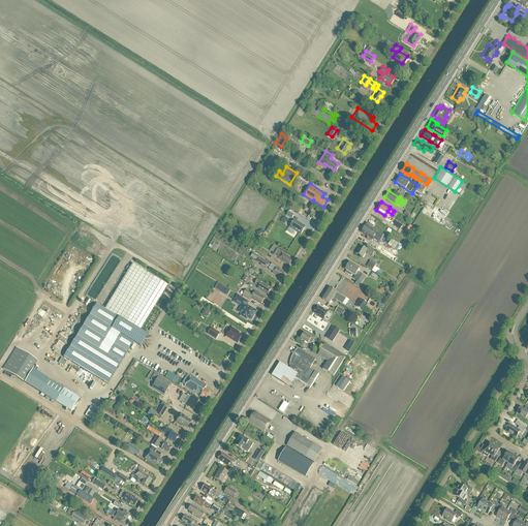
[(300,231),(305,224),(293,217),(288,225),(300,231)]
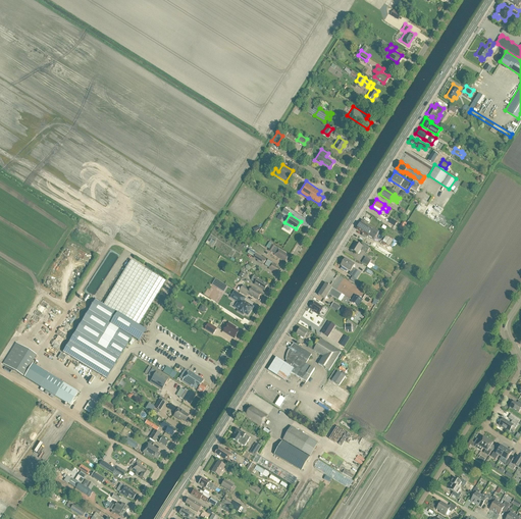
[(375,234),(377,230),(375,228),(371,226),(372,225),(366,222),(367,221),(361,217),(355,227),(363,231),(362,234),(366,236),(367,235),(372,239),(374,235),(372,234),(373,232),(375,234)]
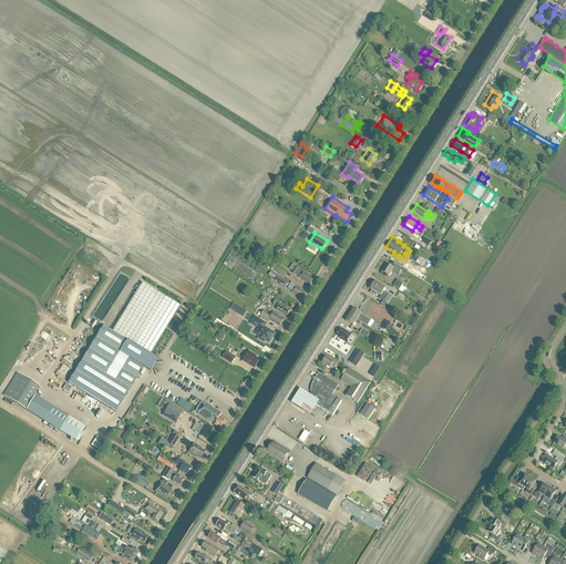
[(417,248),(420,245),(413,239),(410,243),(417,248)]
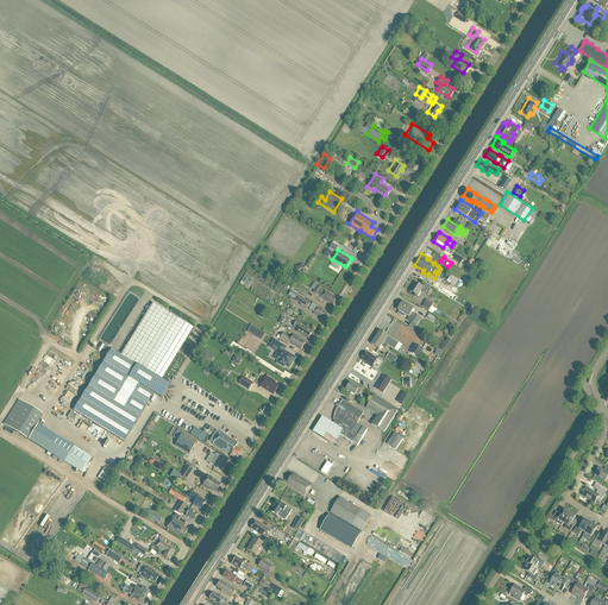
[(246,285),(251,276),(245,271),(239,281),(246,285)]
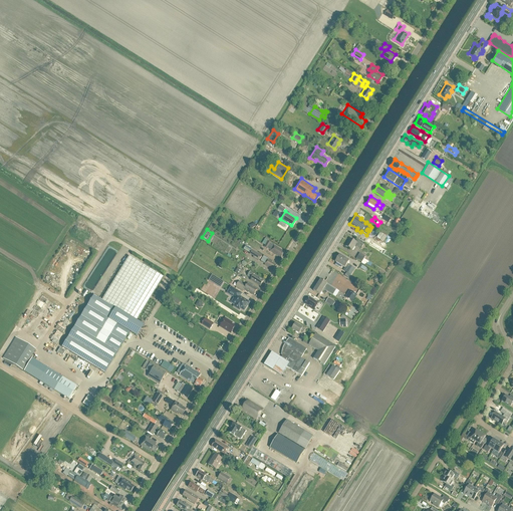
[(354,240),(349,236),(344,244),(351,248),(354,243),(358,246),(360,247),(363,242),(361,241),(356,238),(354,240)]
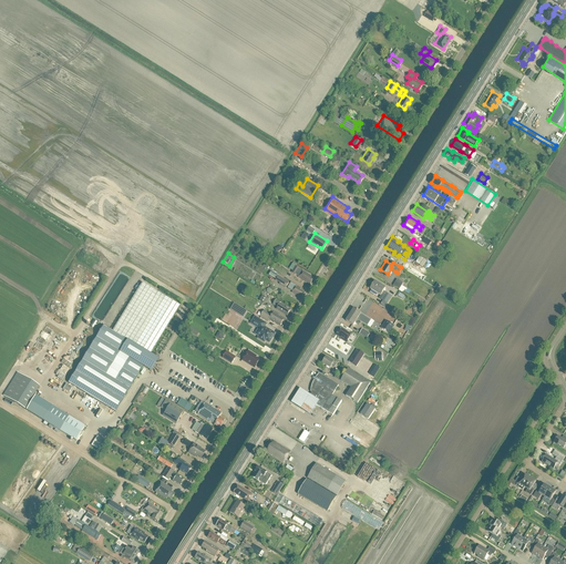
[(301,269),(298,266),(295,264),(290,269),(298,275),(309,282),(314,275),(302,268),(301,269)]
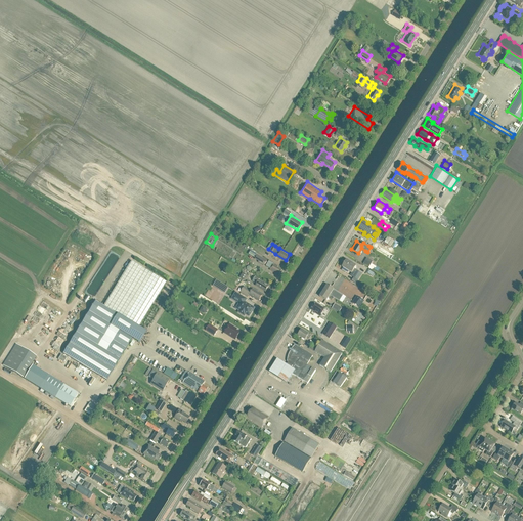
[(263,264),(266,258),(257,253),(254,257),(258,259),(257,260),(263,264)]
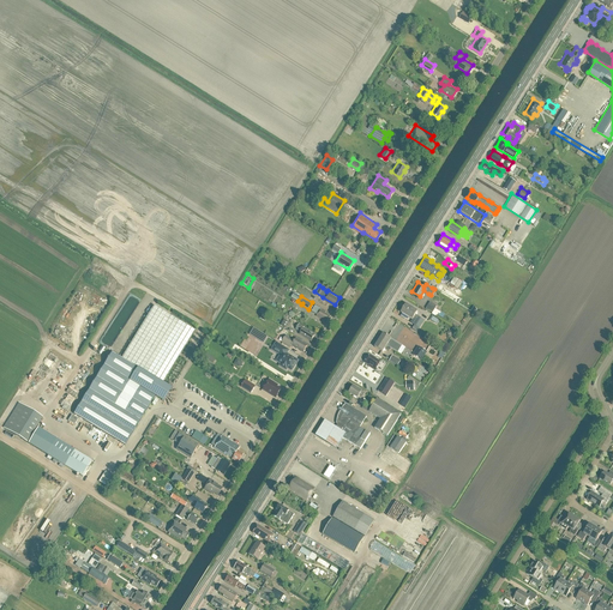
[(431,310),(436,305),(428,300),(425,307),(431,310)]
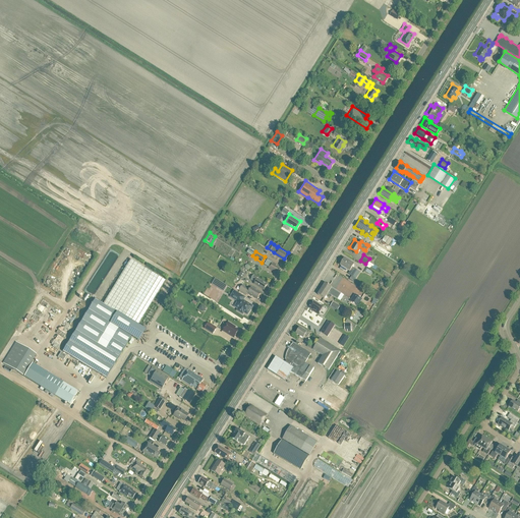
[(141,328),(137,325),(122,315),(123,313),(151,270),(130,256),(102,302),(93,297),(61,349),(104,376),(130,334),(135,337),(141,328)]
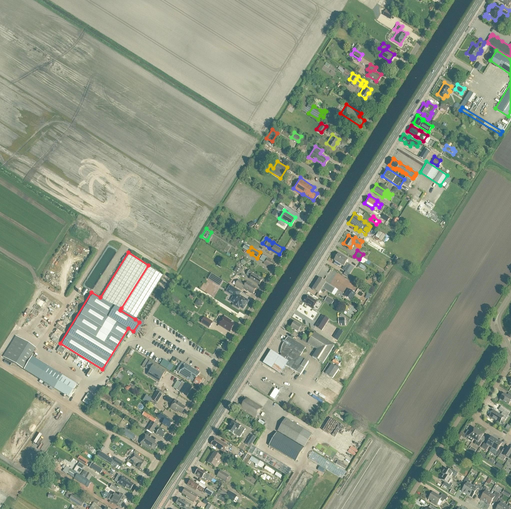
[(271,267),(275,262),(270,259),(271,258),(262,252),(259,258),(263,260),(262,261),(271,267)]
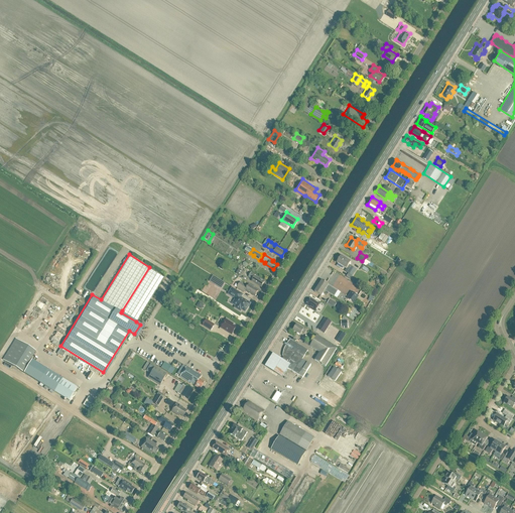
[(349,272),(353,265),(349,263),(350,260),(341,254),(336,261),(346,266),(344,269),(349,272)]
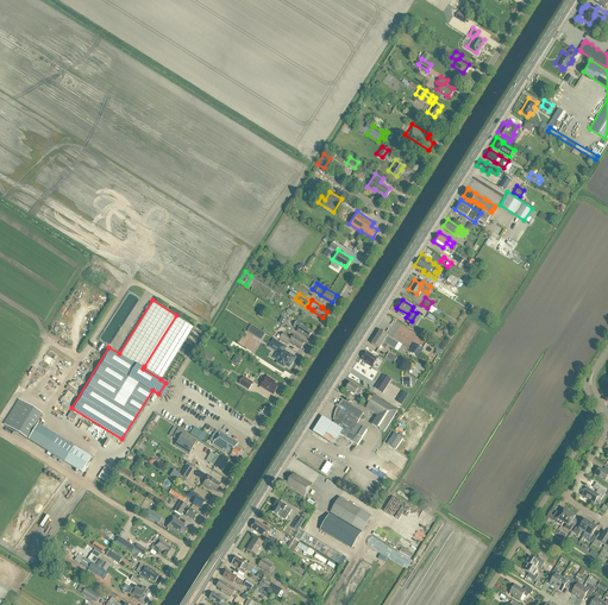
[(306,309),(301,313),(311,322),(314,319),(306,309)]
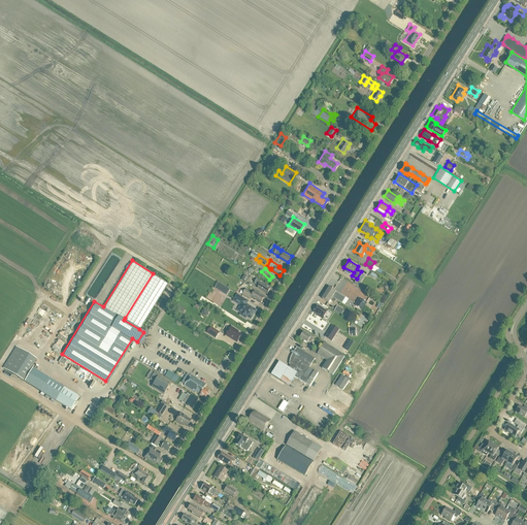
[(266,284),(260,280),(261,280),(257,277),(254,282),(258,284),(261,286),(260,288),(266,292),(269,287),(266,285),(266,284)]
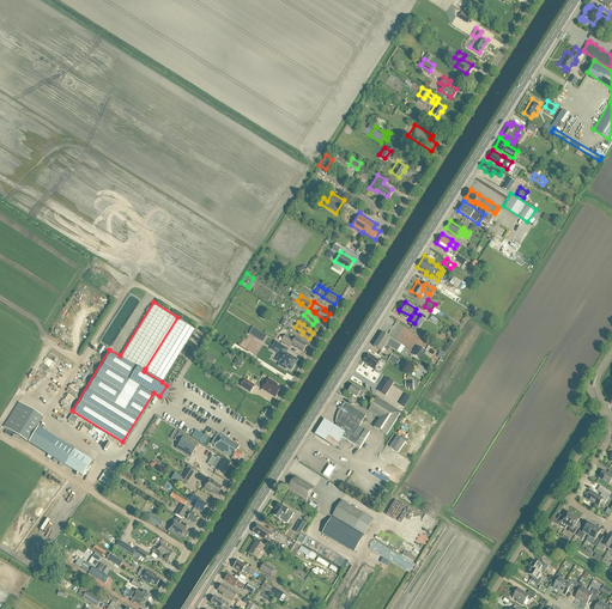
[(381,330),(377,338),(386,342),(385,342),(388,345),(394,348),(397,349),(399,345),(400,343),(400,342),(389,335),(388,335),(385,333),(381,330)]
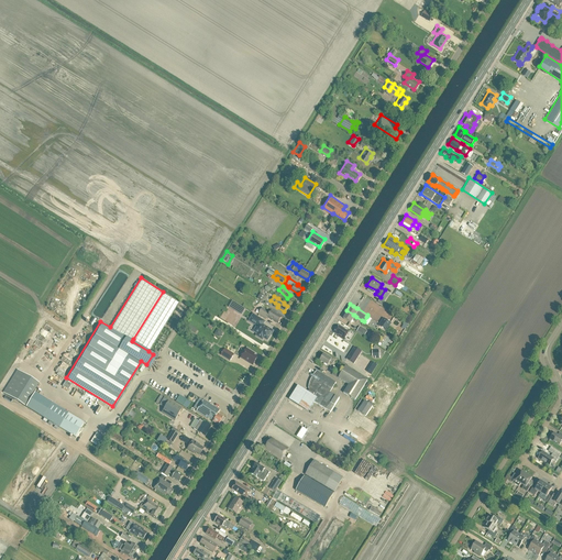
[(268,310),(262,306),(257,311),(265,317),(266,315),(277,321),(281,315),(277,313),(274,309),(273,310),(271,308),(270,309),(268,308),(268,310)]
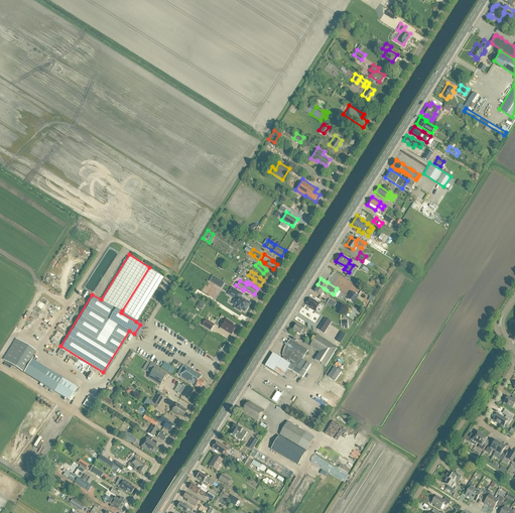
[(317,284),(313,289),(320,294),(323,291),(326,293),(327,290),(324,288),(325,288),(317,284)]
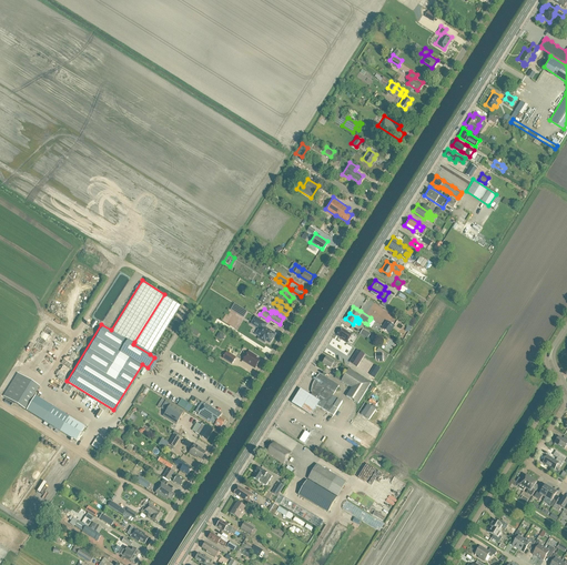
[(264,339),(269,341),(274,332),(264,325),(266,322),(254,315),(250,322),(257,326),(254,332),(260,335),(259,338),(263,340),(264,339)]
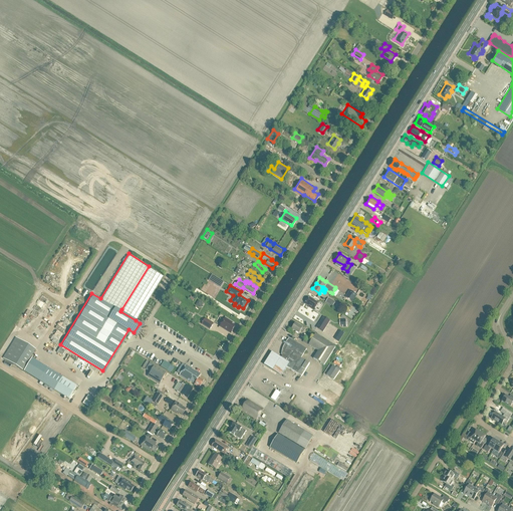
[(349,289),(345,295),(351,299),(355,292),(349,289)]
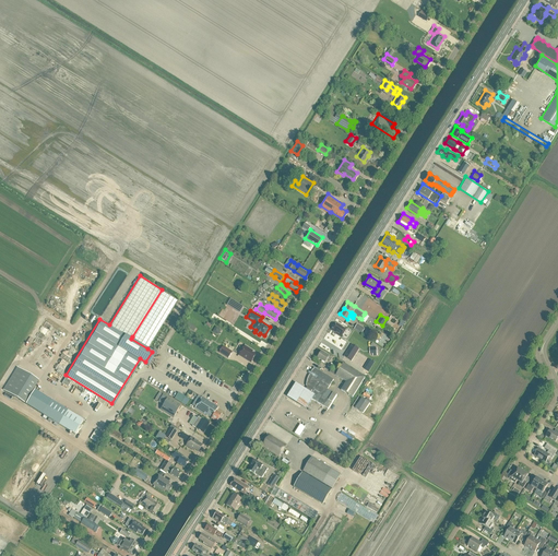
[(186,320),(181,326),(190,331),(193,326),(186,320)]
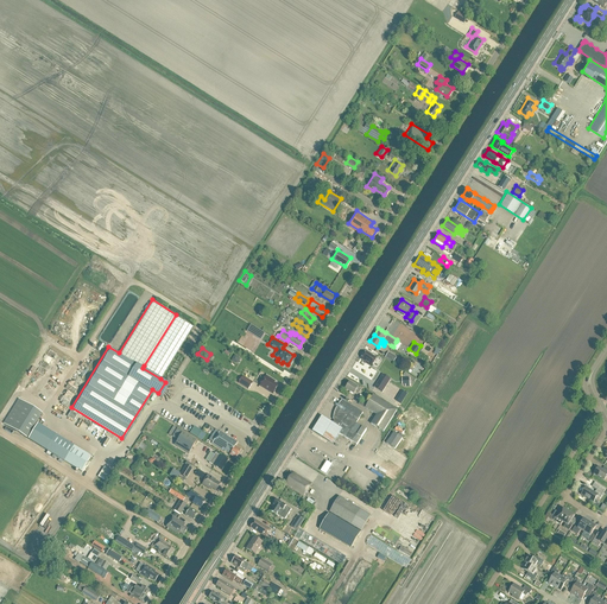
[(371,364),(375,356),(365,349),(364,351),(362,351),(361,354),(362,355),(360,357),(365,360),(364,360),(371,364)]
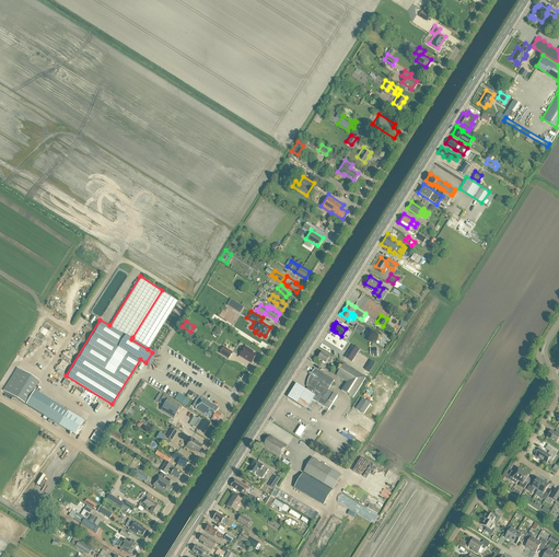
[(362,333),(364,327),(357,323),(353,327),(362,333)]
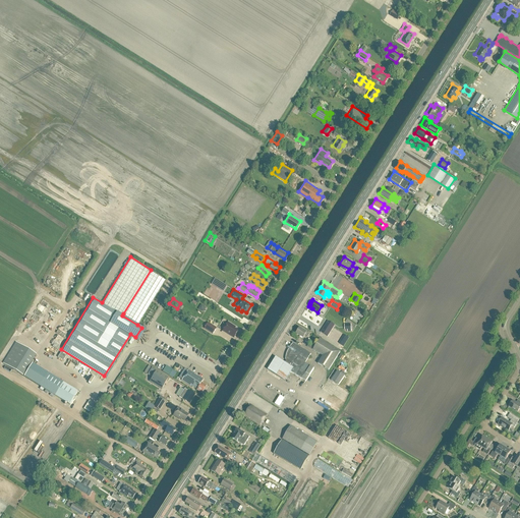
[(212,332),(216,326),(208,320),(204,326),(212,332)]
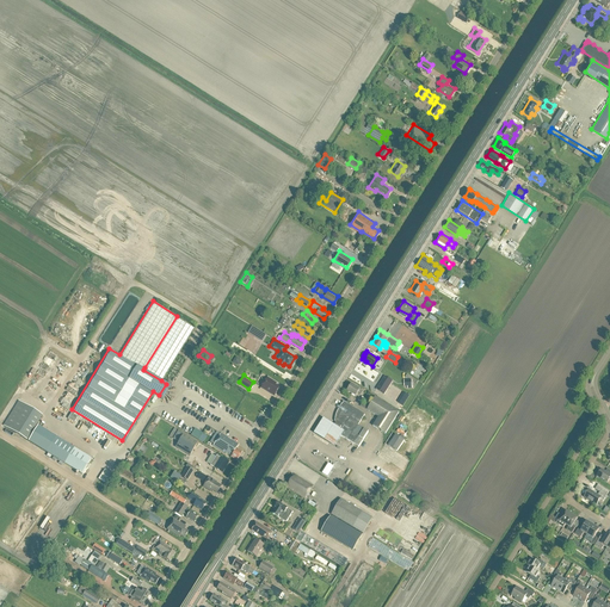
[(273,394),(278,385),(273,382),(275,381),(266,375),(260,385),(273,394)]
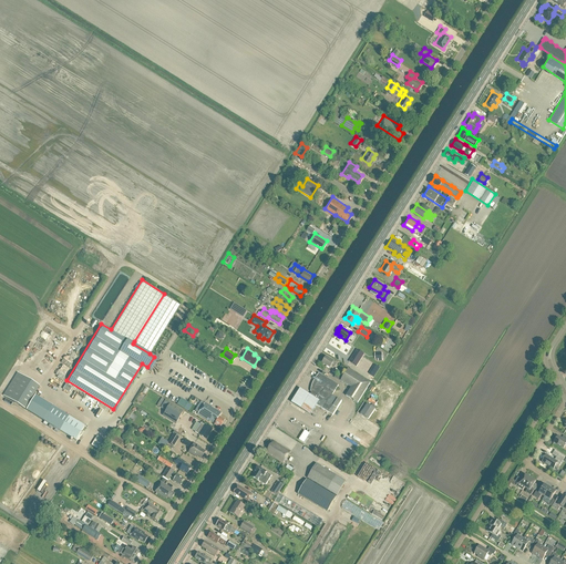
[(353,351),(349,359),(356,363),(361,356),(353,351)]
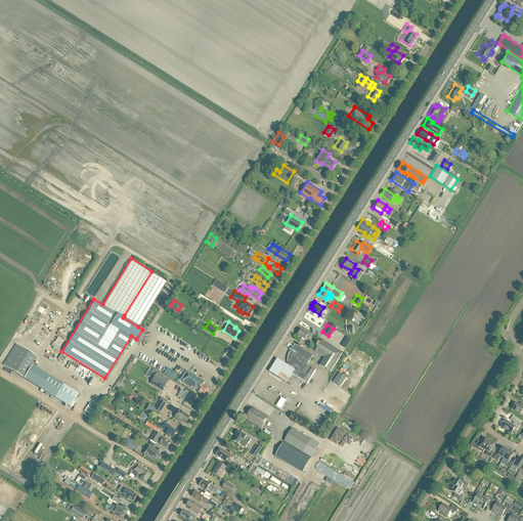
[(308,338),(310,334),(300,328),(297,334),(304,338),(306,336),(308,338)]
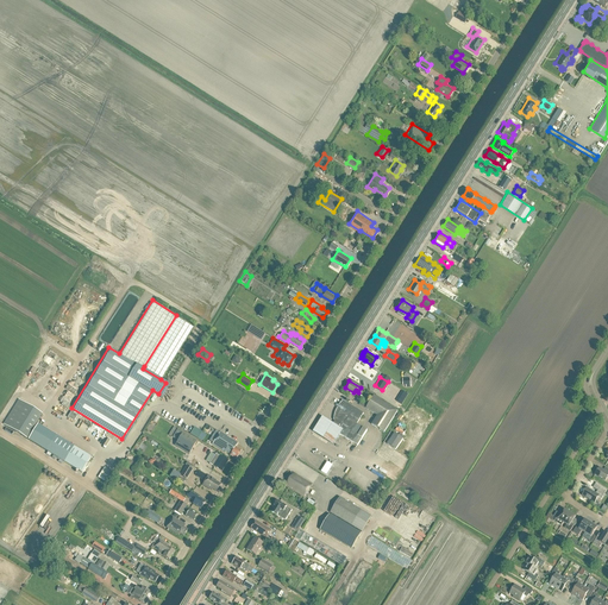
[(383,429),(396,408),(373,394),(365,405),(376,413),(370,422),(383,429)]
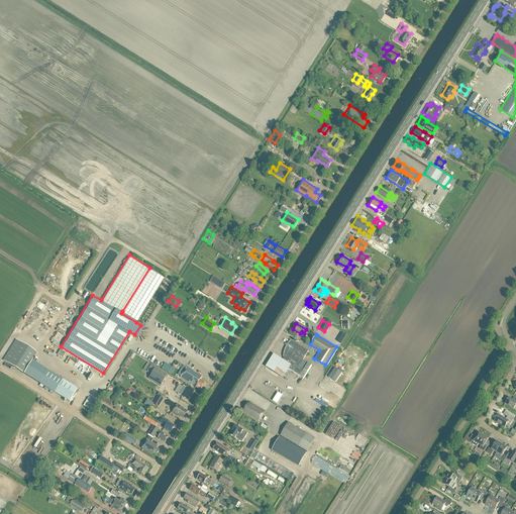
[(3,358),(22,371),(35,350),(16,338),(3,358)]
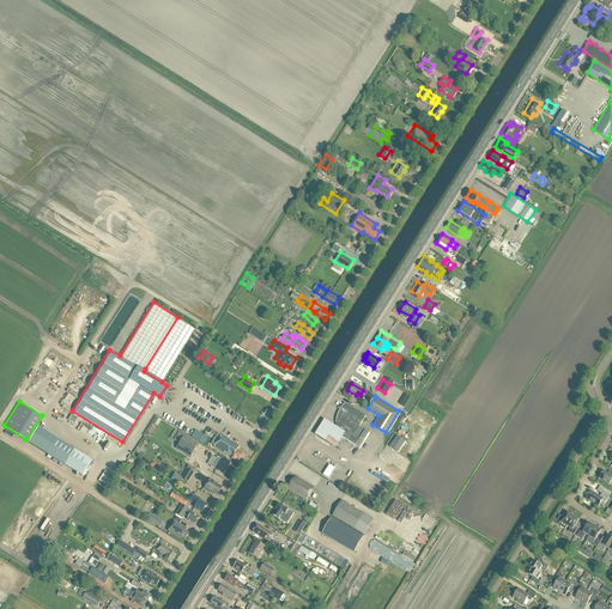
[(344,430),(340,434),(358,446),(369,431),(358,424),(364,413),(344,401),(337,413),(339,414),(335,421),(334,424),(344,430)]
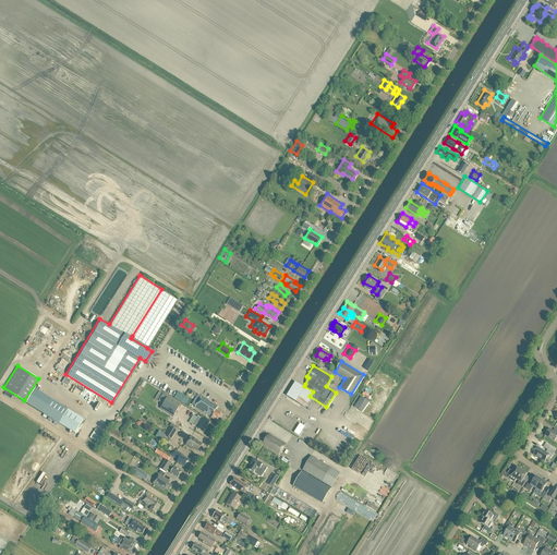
[(70,378),(64,375),(61,381),(67,384),(70,378)]
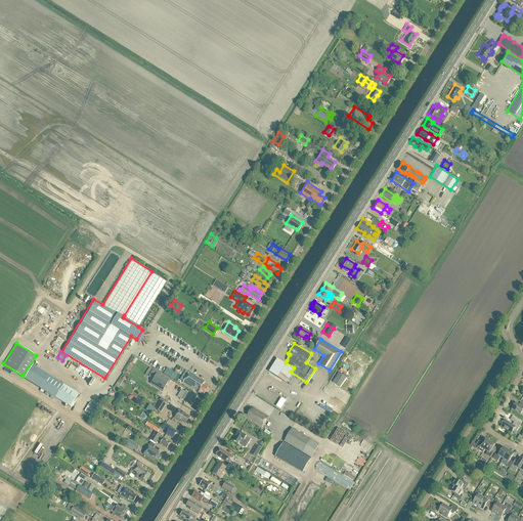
[(294,367),(286,362),(276,357),(269,370),(287,380),(291,372),(294,367)]
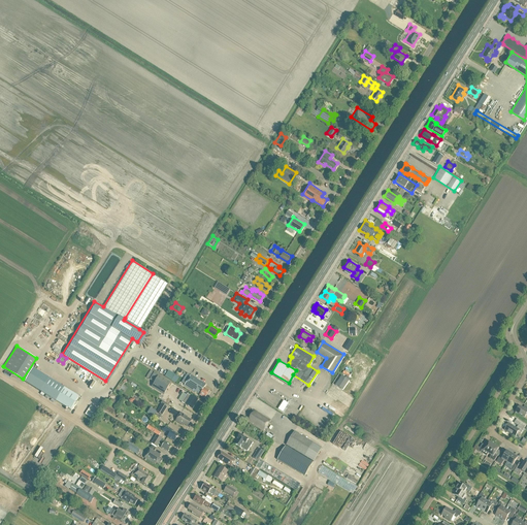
[(24,378),(24,379),(27,381),(39,389),(41,387),(45,380),(47,375),(35,367),(32,365),(29,369),(26,375),(24,378)]
